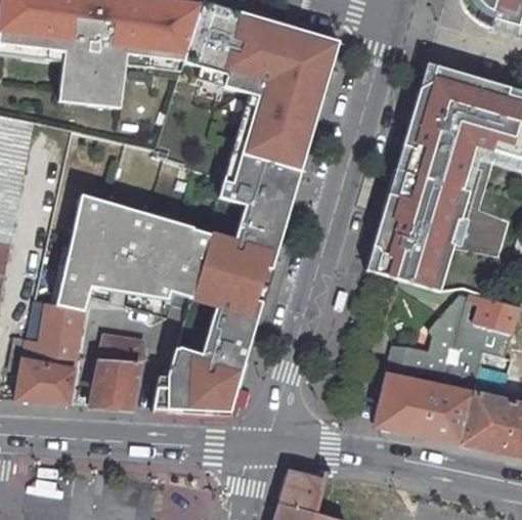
[(183,62),(202,6),(154,0),(2,0),(0,19),(0,43),(64,51),(59,91),(89,94),(88,104),(121,109),(126,65),(127,55),(183,62)]
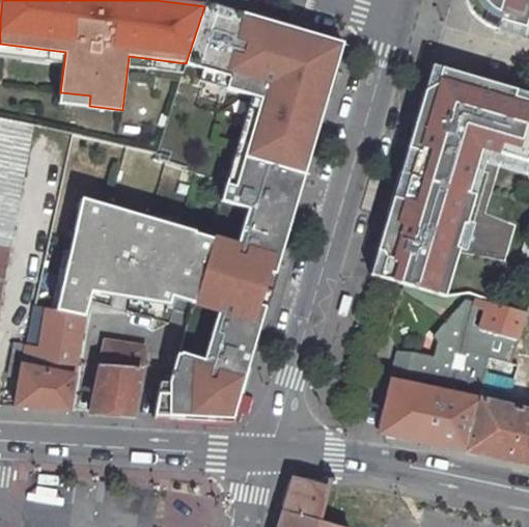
[(467,0),(467,1),(468,2),(468,3),(469,4),(470,5),(470,6),(471,6),(471,7),(472,8),(472,9),(473,9),(473,10),(474,11),(475,11),(475,12),(476,14),(476,15),(477,15),(477,16),(478,16),(479,17),(480,18),(481,18),(482,19),(483,20),(484,20),(485,21),(485,22),(486,22),(488,23),(489,23),(490,23),(490,24),(491,24),(492,25),(493,25),(494,25),(495,26),(496,26),(497,26),(497,27),(499,27),(524,34),(528,18),(528,0),(467,0)]
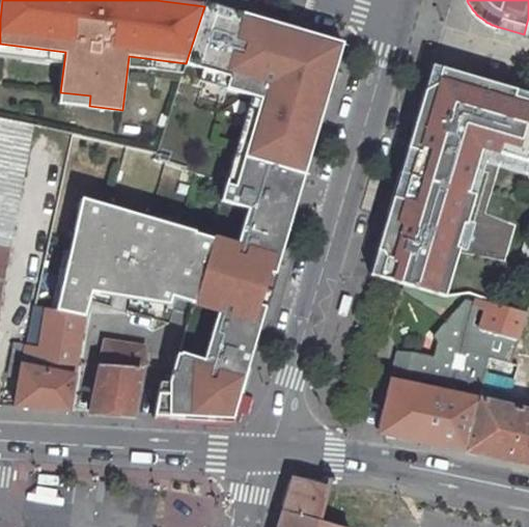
[(163,378),(156,412),(233,417),(285,238),(291,220),(309,159),(317,131),(343,42),(290,26),(275,22),(238,11),(222,6),(205,2),(204,6),(186,63),(203,68),(200,81),(253,95),(240,138),(228,177),(222,200),(249,209),(237,244),(213,237),(193,301),(218,307),(205,355),(182,349),(182,351),(179,350),(171,379),(163,378)]
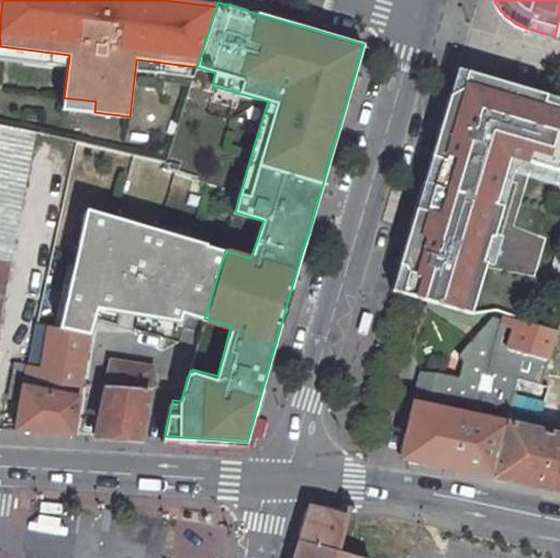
[(135,69),(193,78),(197,67),(136,59),(135,69)]
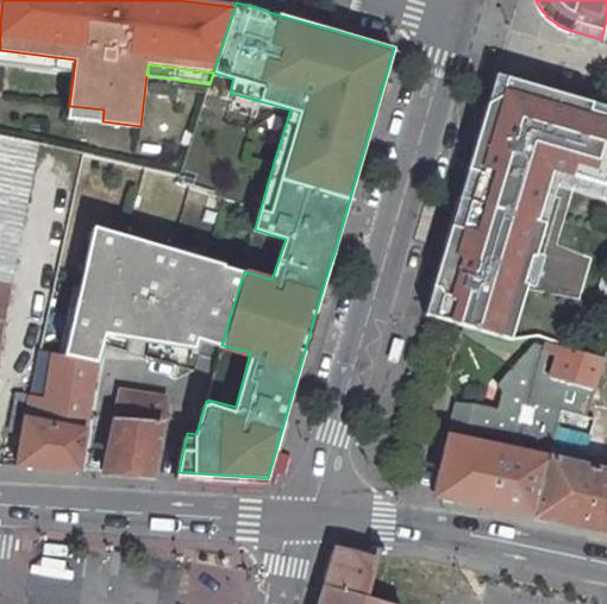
[(606,102),(498,71),(470,164),(481,168),(473,196),(462,193),(437,275),(448,278),(437,312),(513,335),(529,282),(538,251),(556,192),(549,189),(551,180),(558,182),(604,196),(606,188),(606,102)]
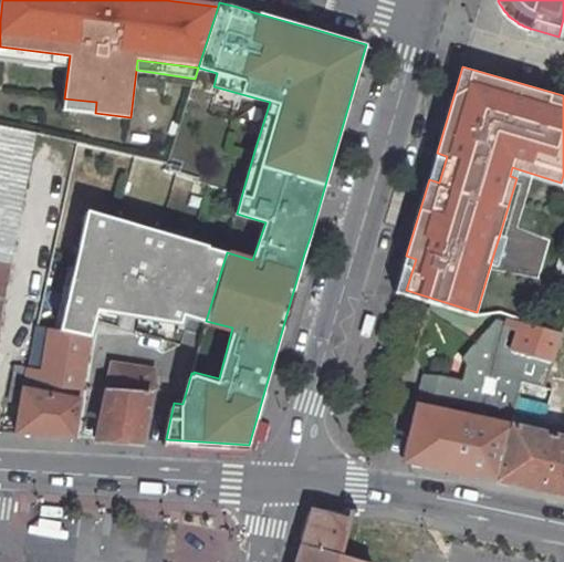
[(64,99),(63,108),(95,113),(96,102),(64,99)]
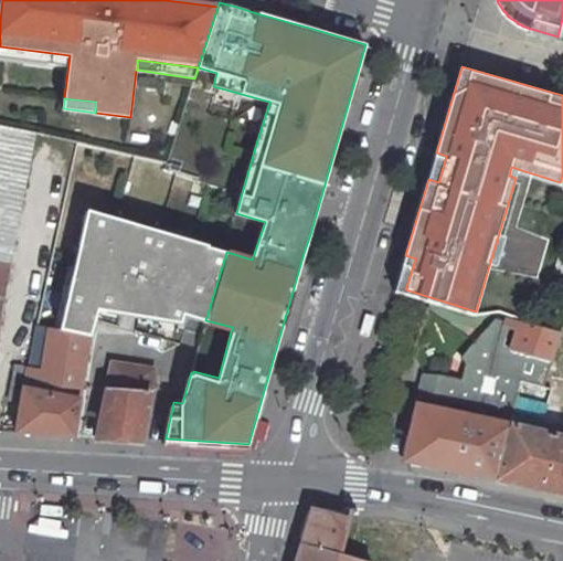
[(0,231),(12,234),(35,129),(0,120),(0,231)]
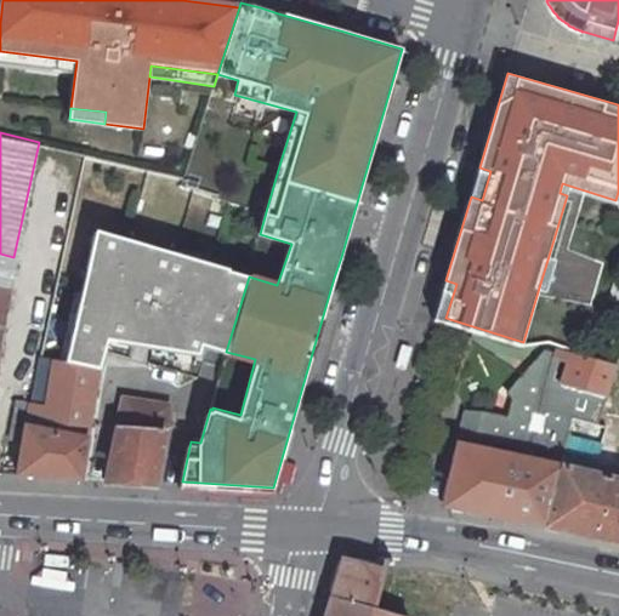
[(87,153),(85,164),(115,170),(118,159),(87,153)]
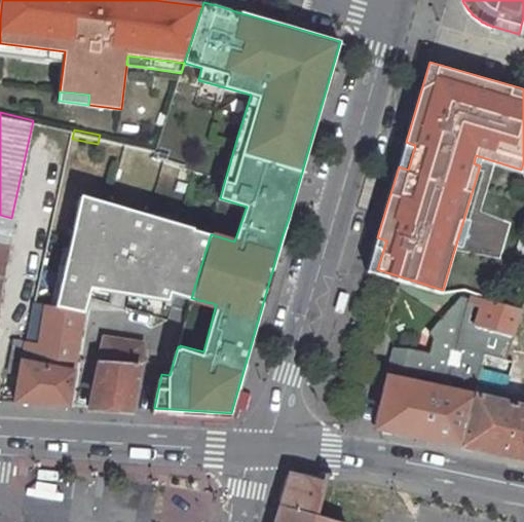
[(406,142),(399,166),(408,170),(415,145),(406,142)]
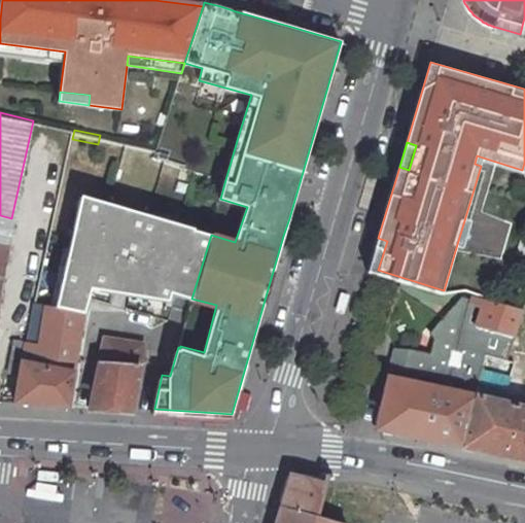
[(130,246),(115,297),(152,308),(168,256),(167,256),(185,195),(177,192),(185,163),(156,154),(159,149),(156,149),(128,245),(130,246)]
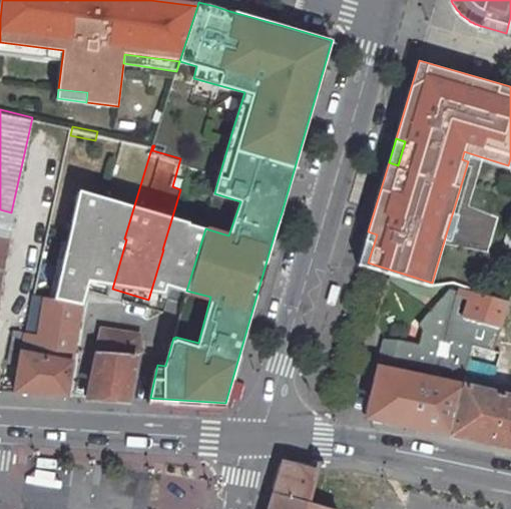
[(462,159),(468,161),(470,153),(464,151),(462,159)]
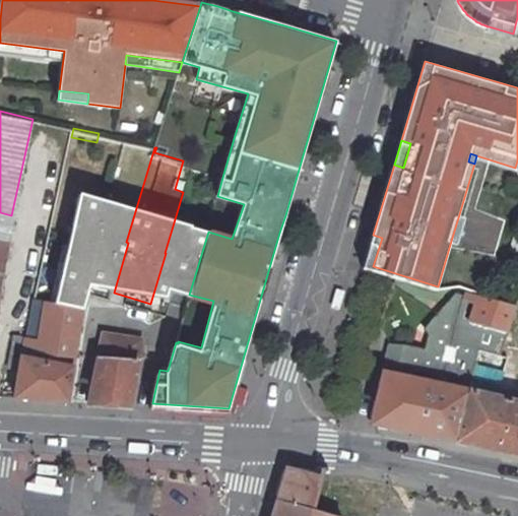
[(70,223),(56,219),(59,207),(53,206),(45,244),(40,273),(59,277),(66,245),(70,223)]
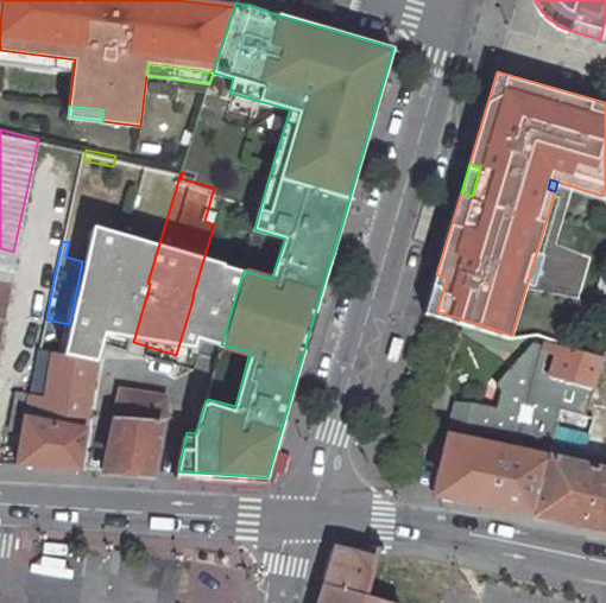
[(0,248),(0,273),(8,275),(13,252),(0,248)]
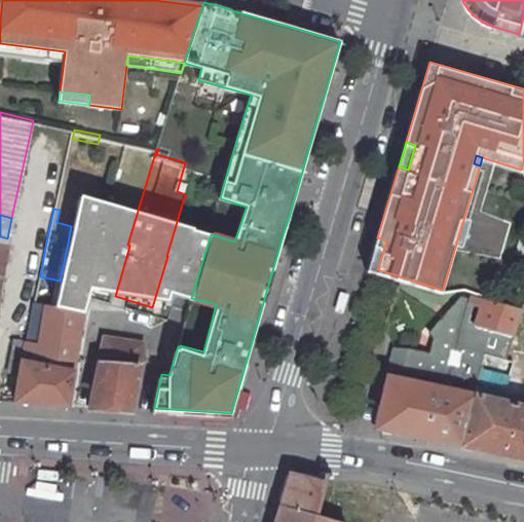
[(456,244),(463,246),(471,218),(464,217),(456,244)]
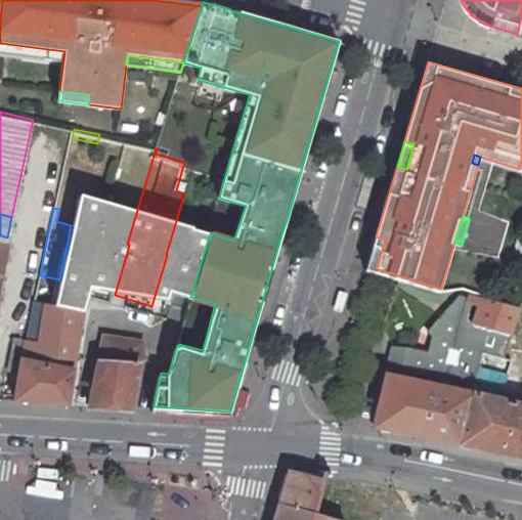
[(71,225),(67,247),(72,248),(77,225),(71,225)]
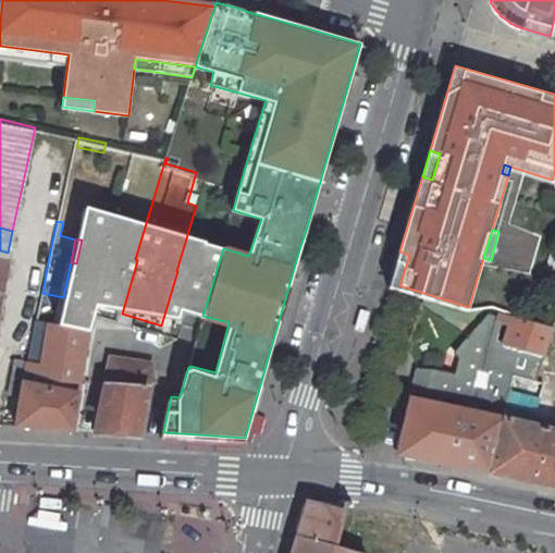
[(0,309),(1,310),(11,254),(0,252),(0,309)]
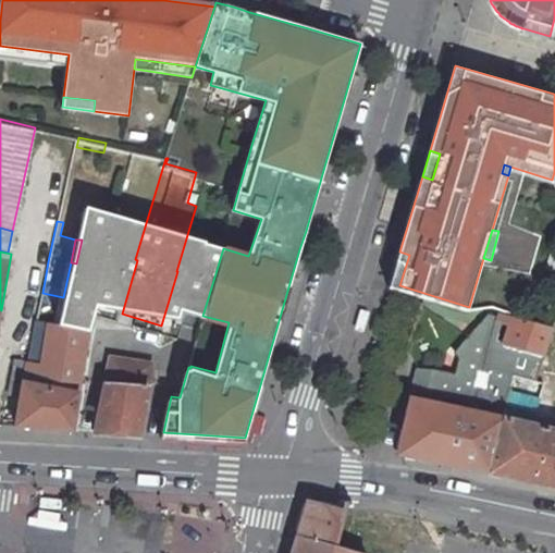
[(391,283),(399,285),(409,255),(399,252),(391,283)]
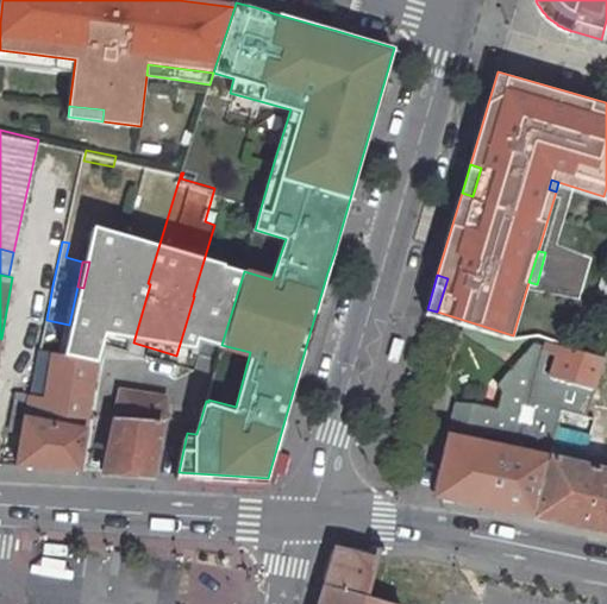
[(438,488),(443,494),(538,513),(559,420),(563,406),(588,413),(596,388),(604,366),(606,359),(564,347),(562,353),(537,343),(512,369),(502,379),(507,384),(502,407),(489,404),(477,402),(460,398),(451,432),(438,488)]
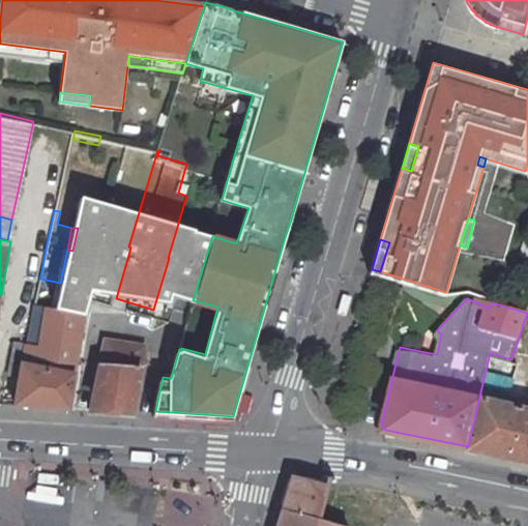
[(21,375),(17,403),(71,405),(86,312),(35,301),(27,341),(21,374),(21,375)]
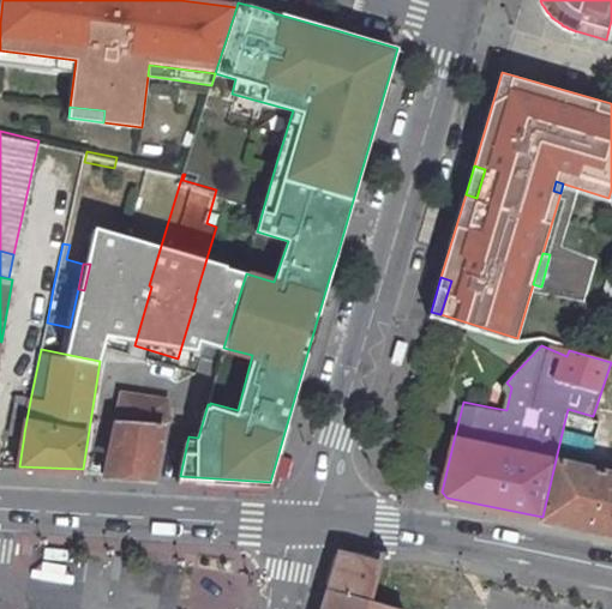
[(123,390),(106,471),(157,475),(168,398),(123,390)]
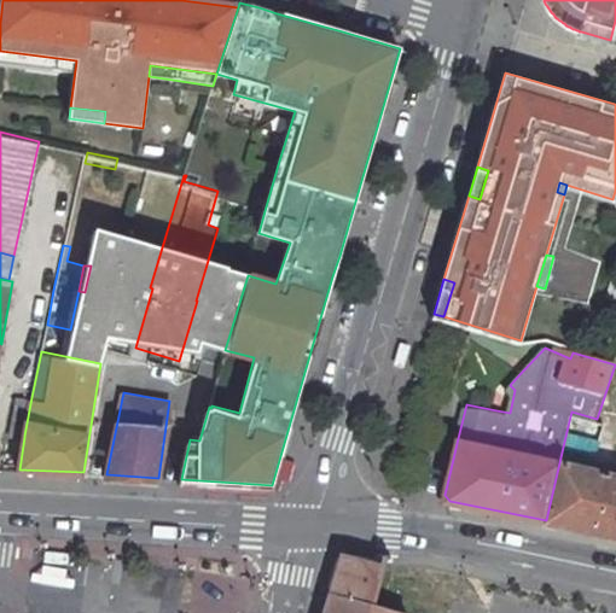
[(18,395),(12,433),(24,436),(32,397),(18,395)]
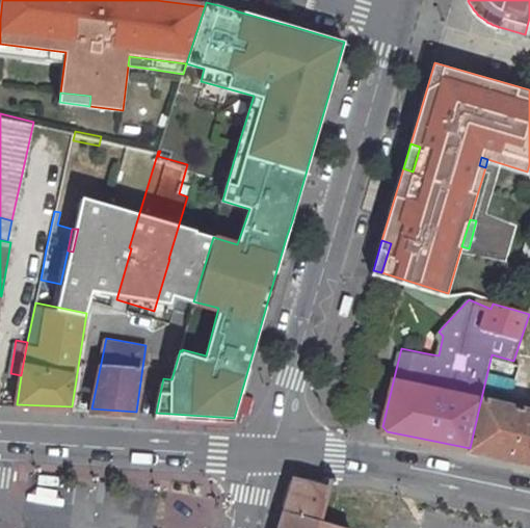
[(492,354),(488,367),(517,375),(513,361),(492,354)]
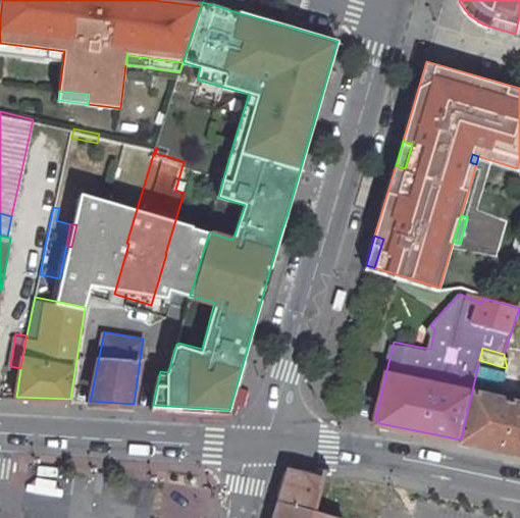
[(509,395),(500,394),(507,368),(479,360),(461,439),(514,451),(519,435),(519,428),(518,427),(519,423),(519,399),(519,389),(510,386),(509,395)]
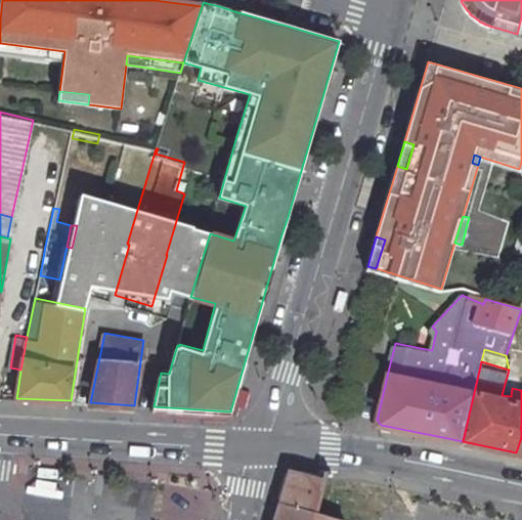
[(292,468),(283,501),(315,511),(327,470),(292,468)]
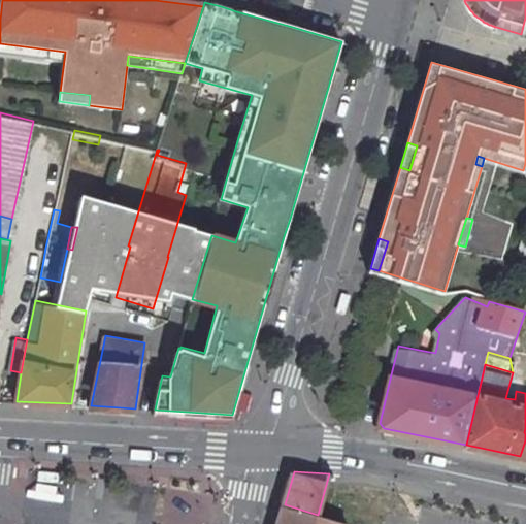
[(285,504),(278,523),(350,523),(318,515),(285,504)]
